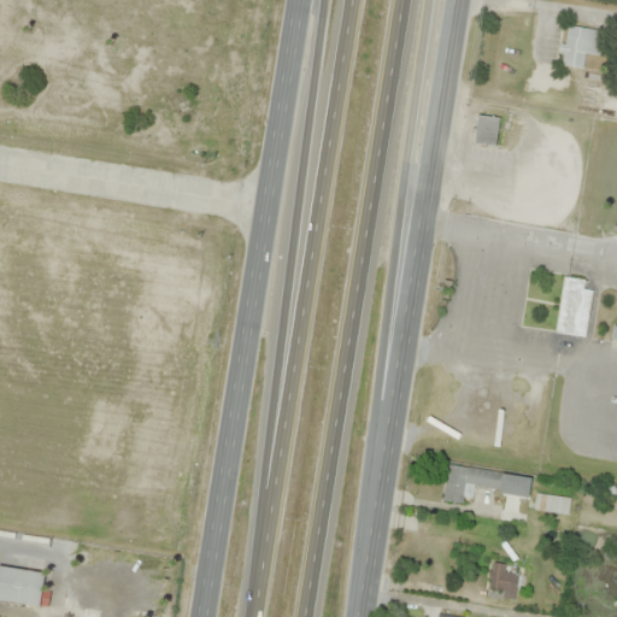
[(601,56),(605,30),(566,25),(560,66),(582,69),(585,53),(601,56)]
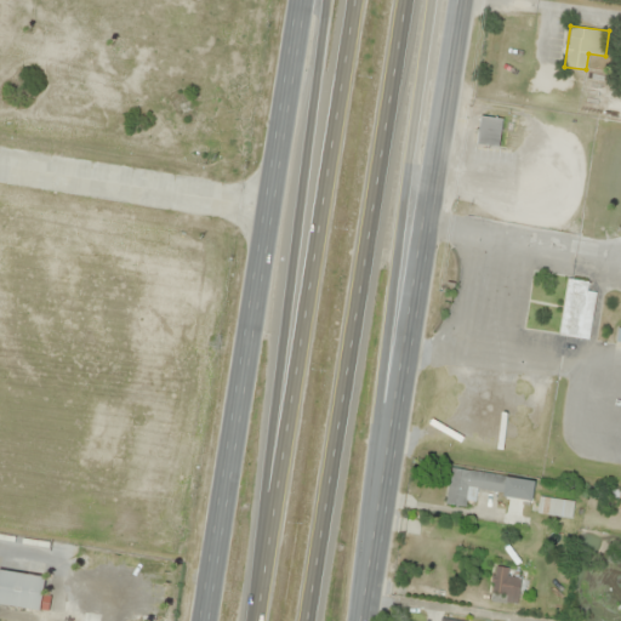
[(503,119),(482,115),(476,143),(499,147),(503,119)]
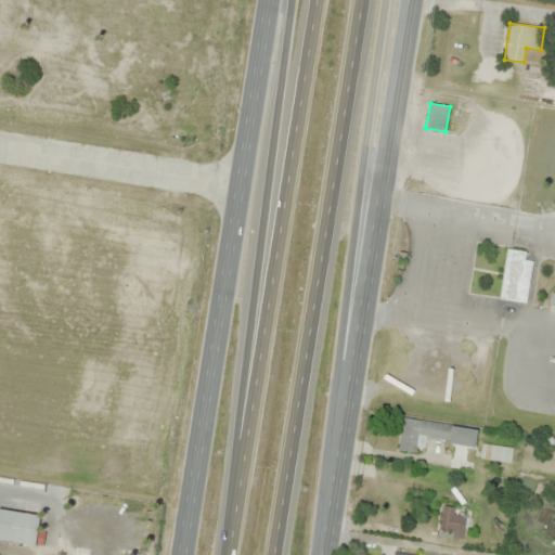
[(519,302),(525,252),(506,249),(500,300),(519,302)]
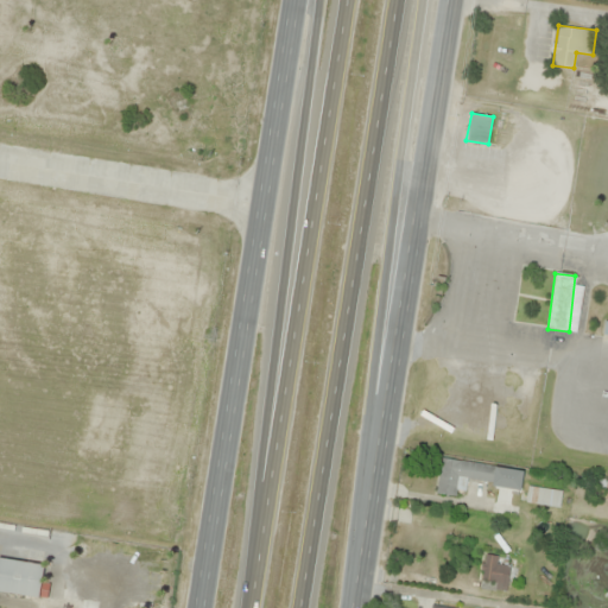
[(456,496),(458,479),(495,483),(498,466),(439,460),(436,495),(456,496)]
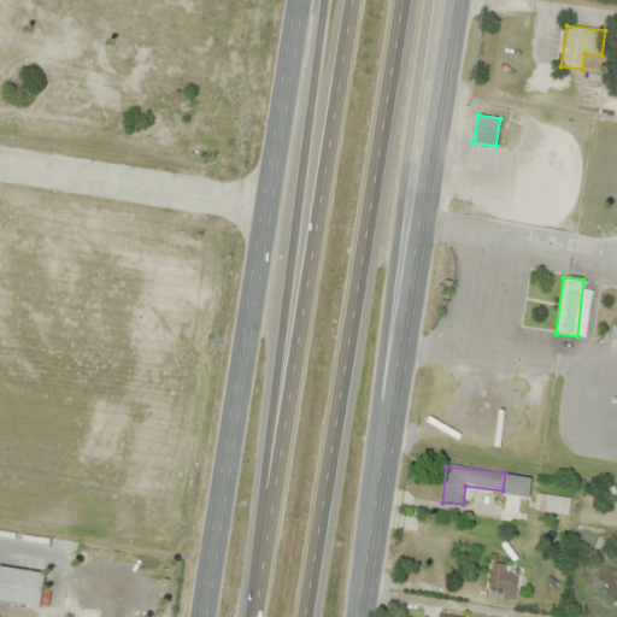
[(521,574),(495,564),(485,593),(510,603),(521,574)]
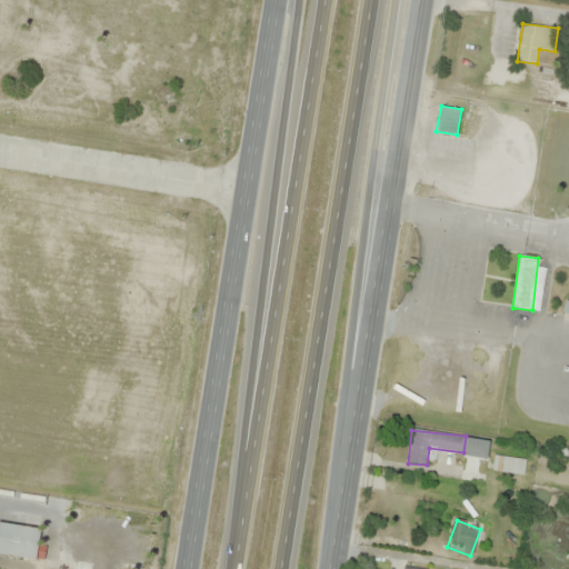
[(0,552),(37,560),(41,529),(0,521),(0,552)]
